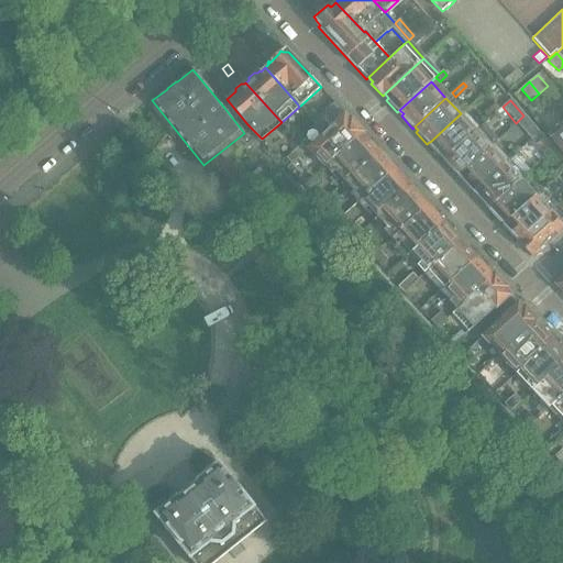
[(312,122),(323,134),(345,114),(334,102),(312,122)]
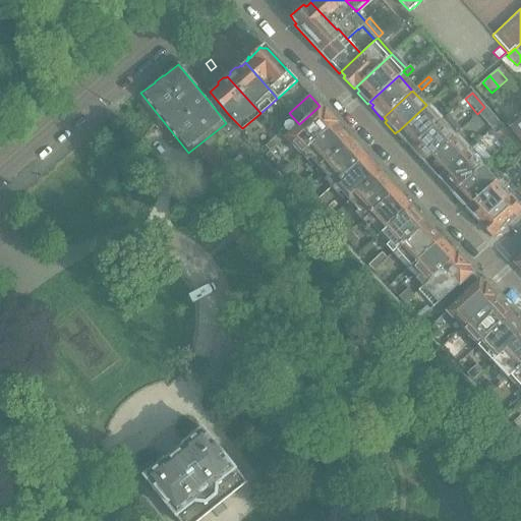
[(451,110),(461,100),(457,96),(446,105),(451,110)]
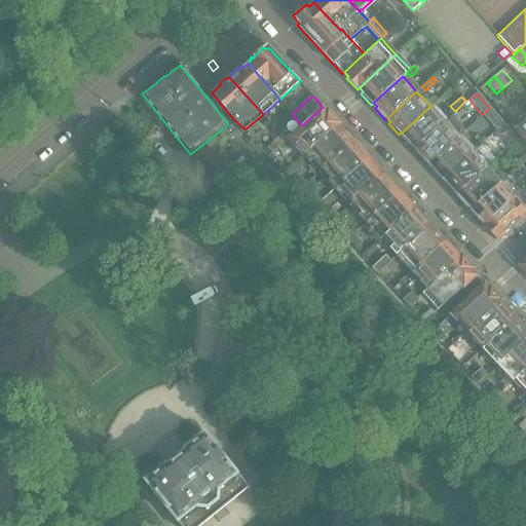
[(415,148),(444,121),(430,106),(402,133),(405,137),(403,139),(413,150),(415,148)]
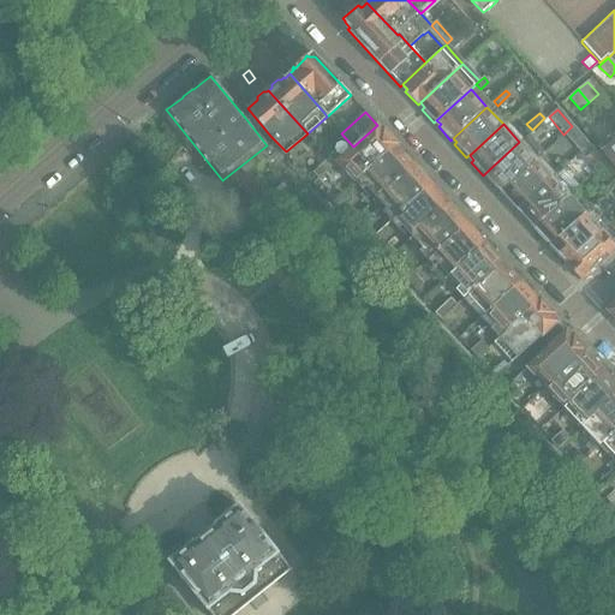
[(377,127),(378,126),(377,125),(353,147),(340,159),(339,159),(336,161),(356,183),(396,145),(382,130),(380,131),(377,127)]
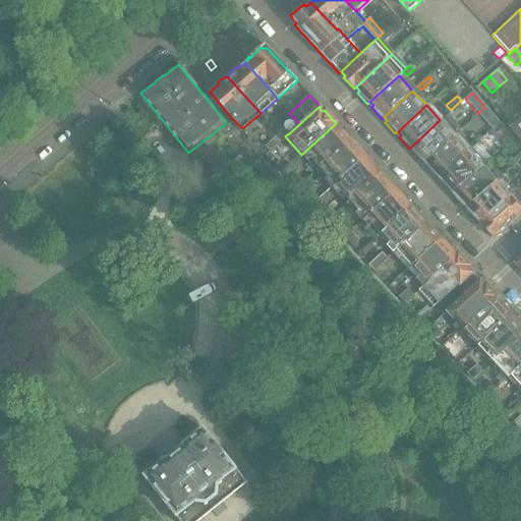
[(499,124),(498,122),(484,107),(477,114),(491,130),(499,124)]
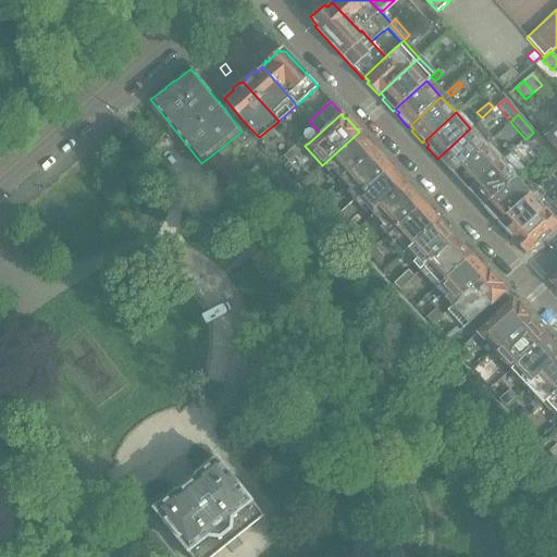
[(556,151),(556,120),(541,134),(556,151)]
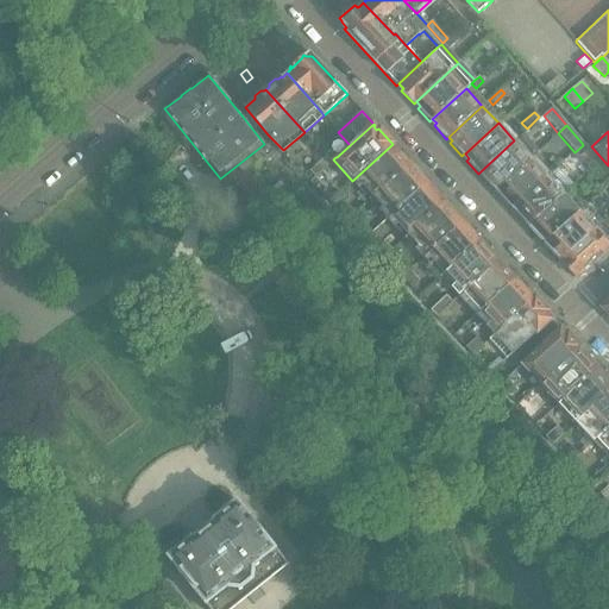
[(496,189),(531,158),(514,140),(481,171),(484,176),(482,179),(494,190),(496,189)]
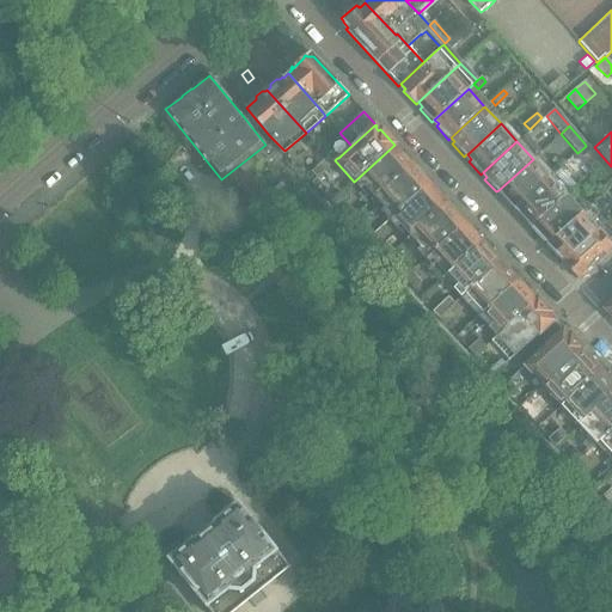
[(354,182),(372,201),(411,164),(403,155),(398,155),(396,153),(396,154),(392,151),(396,146),(395,145),(354,182)]
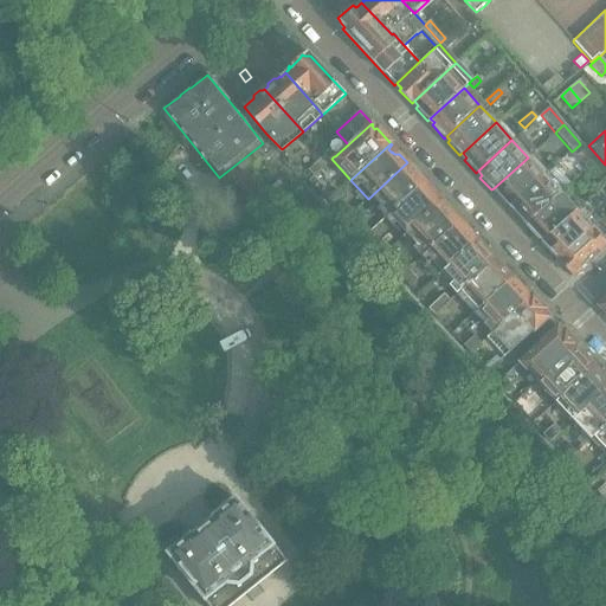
[(575,158),(585,169),(594,160),(585,149),(575,158)]
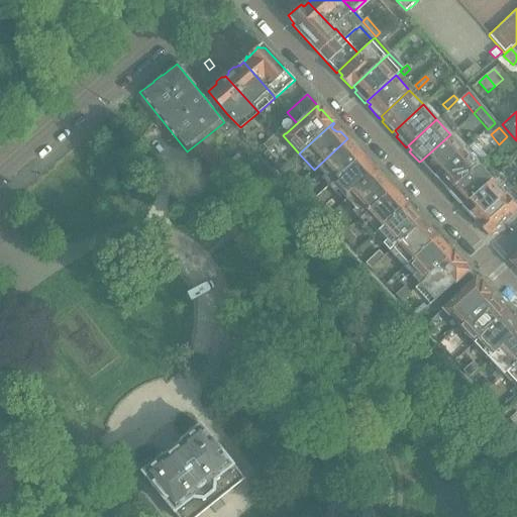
[(268,149),(274,143),(282,136),(278,131),(277,131),(264,144),(268,149)]
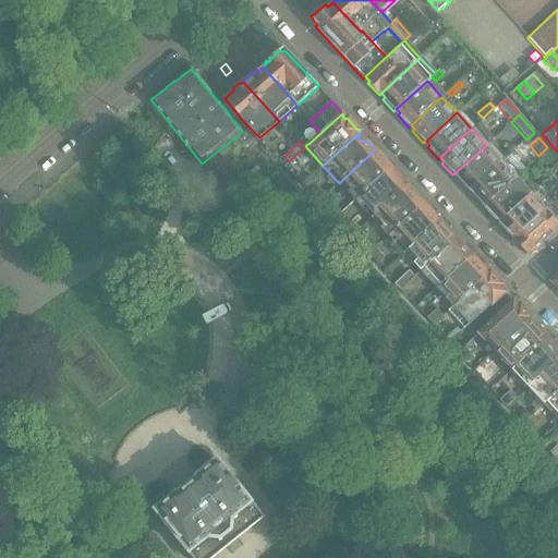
[(470,190),(500,161),(486,145),(455,173),(458,177),(457,179),(468,191),(470,190)]
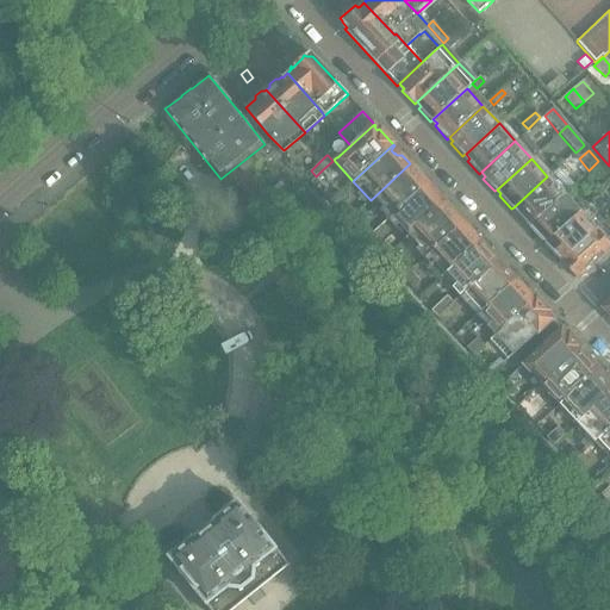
[(291,162),(285,167),(299,181),(304,175),(291,162)]
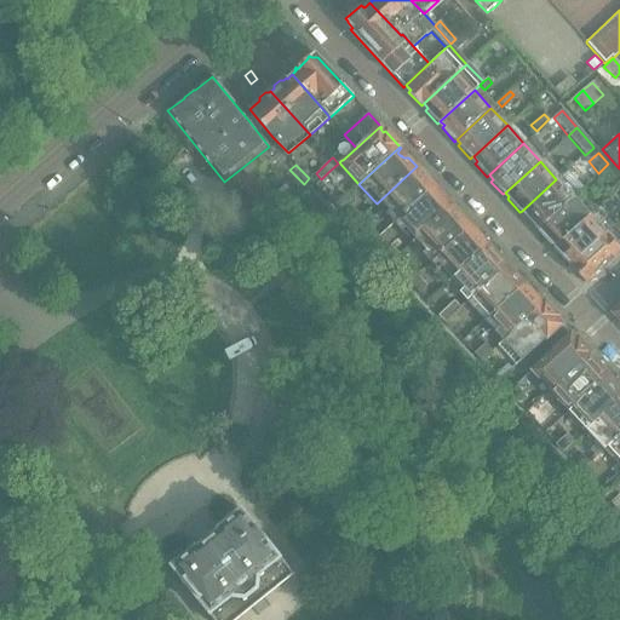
[(424,179),(424,174),(417,166),(377,204),(394,222),(431,188),(424,179)]
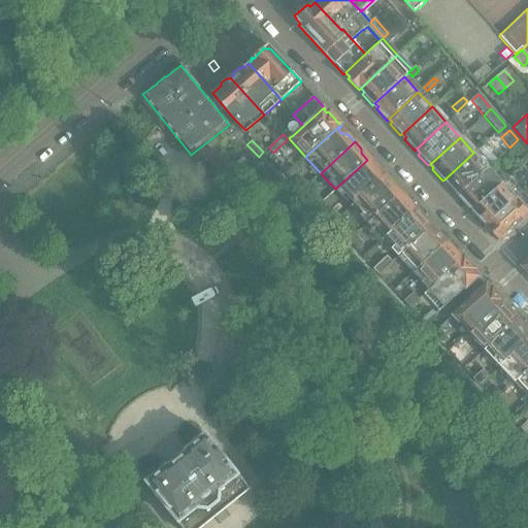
[(284,152),(279,146),(273,153),(270,155),(275,159),(284,152)]
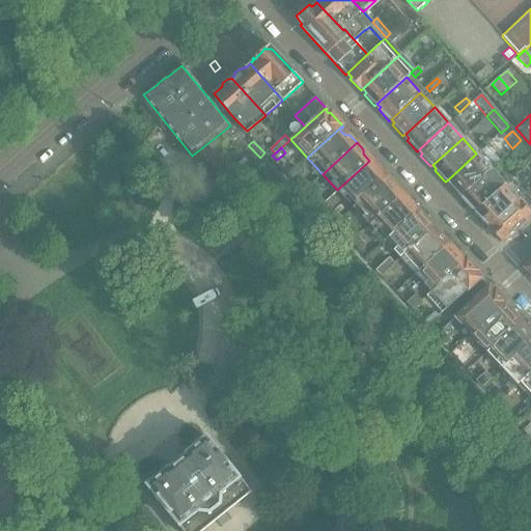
[(459,197),(460,196),(491,168),(476,154),(447,180),(450,184),(448,186),(459,197)]
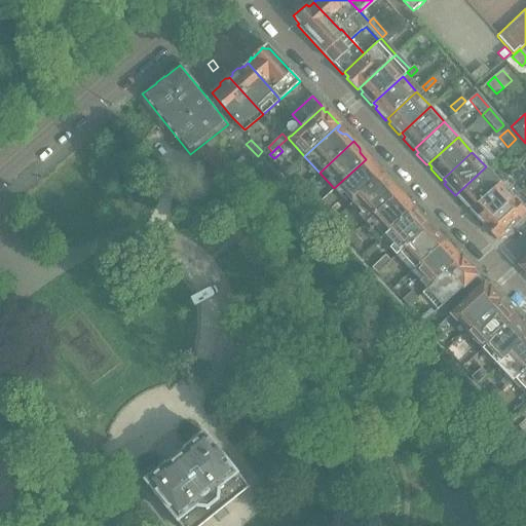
[(377,166),(373,166),(366,159),(334,188),(349,205),(384,174),(377,166)]
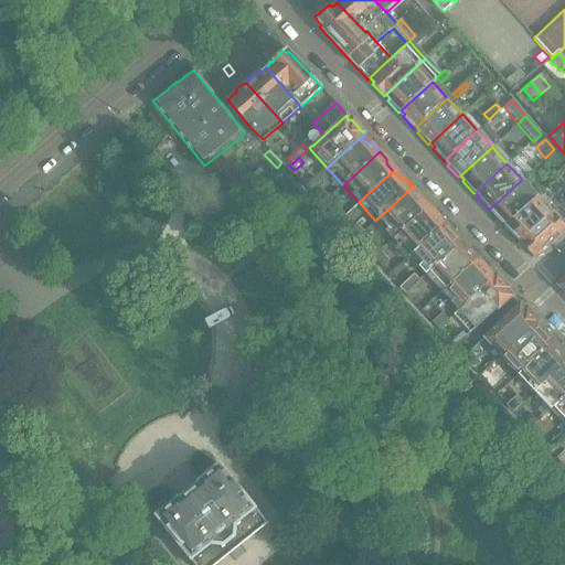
[(320,180),(317,176),(309,183),(312,188),(320,180)]
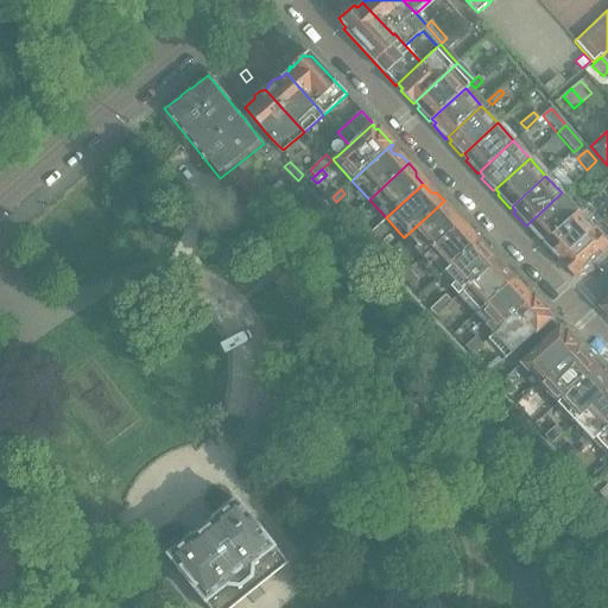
[(577,210),(577,209),(562,192),(527,225),(532,228),(530,230),(542,244),(544,241),(577,210)]
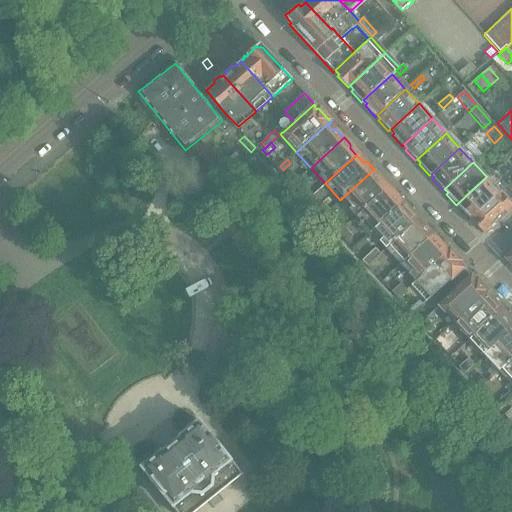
[(380,180),(380,176),(374,169),(340,200),(356,216),(387,187),(380,180)]
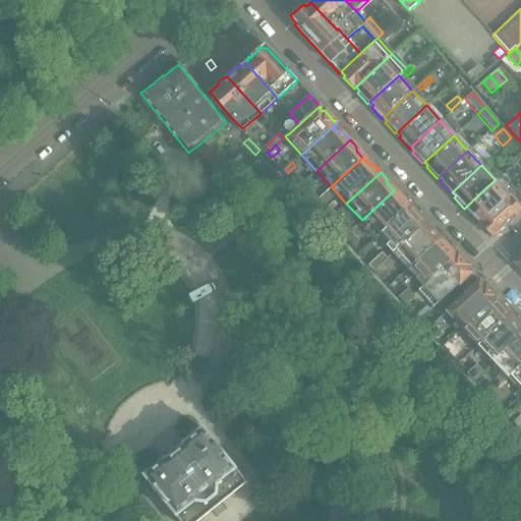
[(477,223),(479,221),(508,195),(513,190),(500,175),(495,179),(495,180),(466,207),(469,211),(467,212),(477,223)]
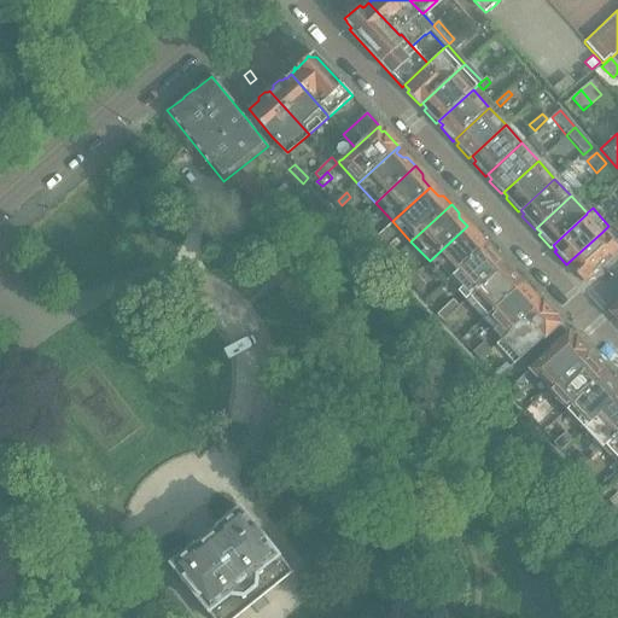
[(479,234),(474,234),(467,226),(430,261),(448,281),(488,244),(479,234)]
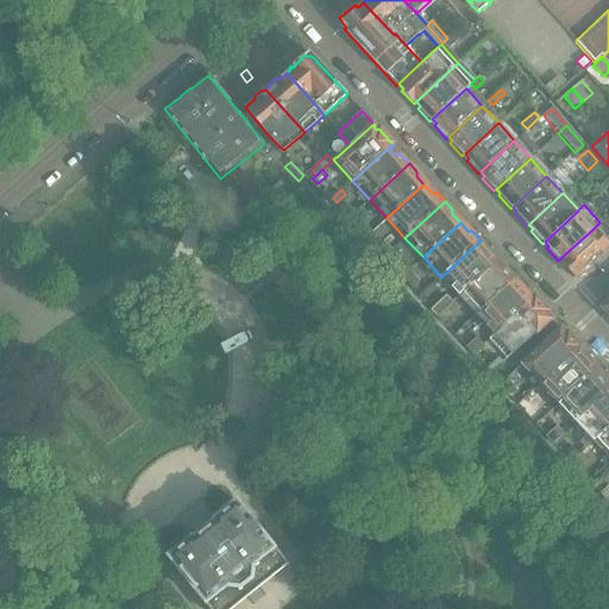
[(364,239),(371,232),(368,228),(360,236),(364,239)]
